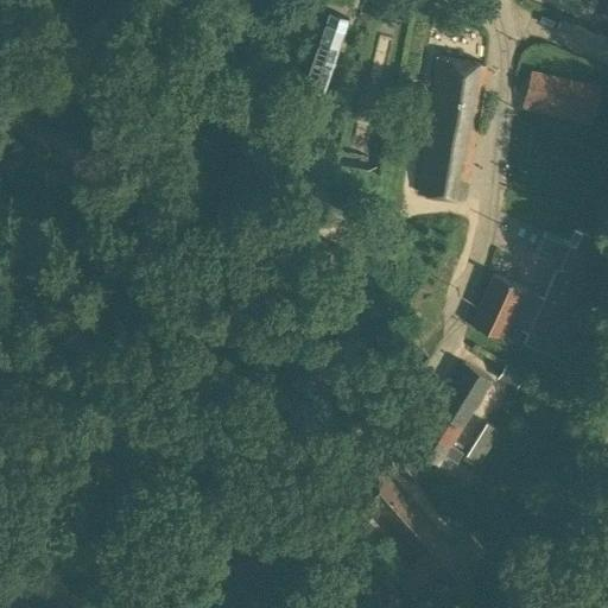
[(323,26),(318,40),(339,48),(343,33),(348,18),(328,12),(323,26)]
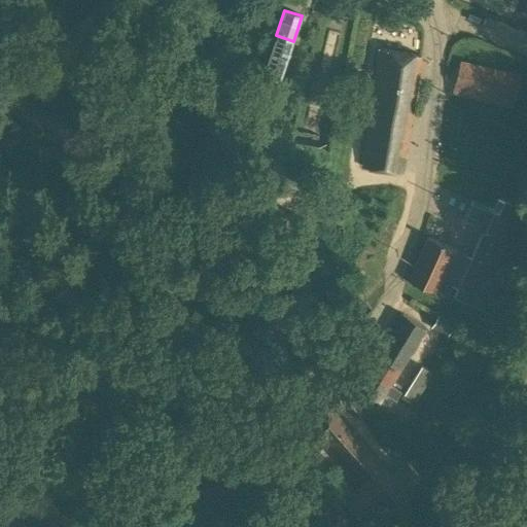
[(260,79),(278,85),(293,41),(276,35),(260,79)]
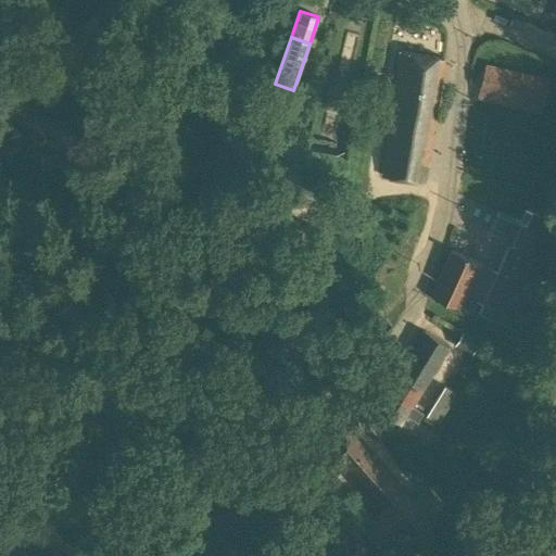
[(417,182),(425,184),(428,166),(427,166),(444,59),(439,58),(439,55),(408,51),(407,52),(397,51),(383,155),(382,155),(380,176),(388,177),(388,179),(417,184),(417,182)]
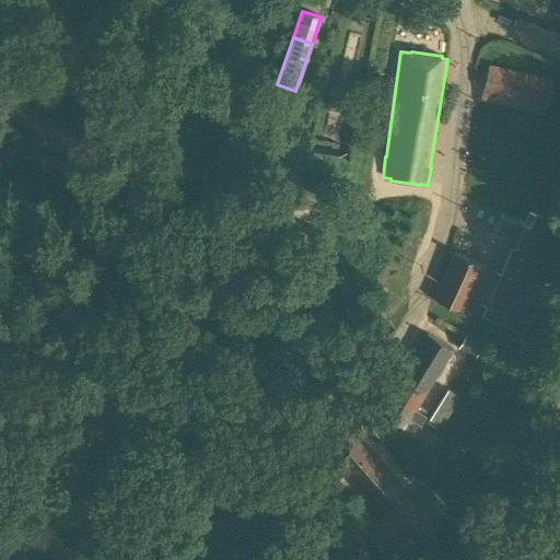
[(552,78),(489,63),(481,98),(545,113),(552,78)]
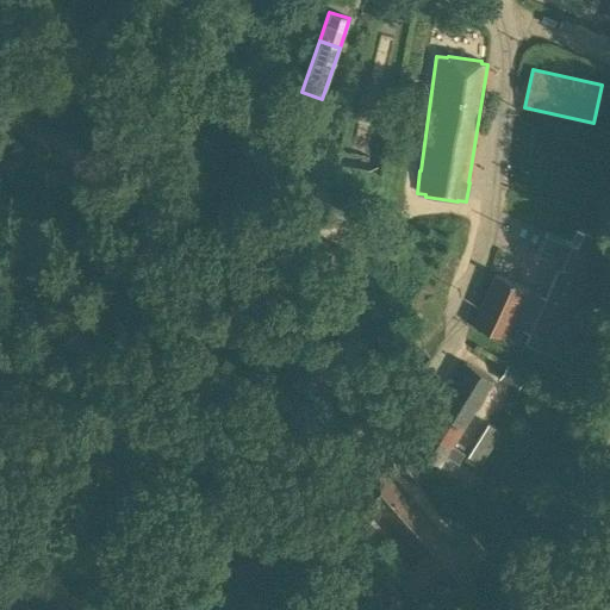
[(546,298),(493,274),(471,324),(517,346),(523,332),(529,335),(524,346),(578,369),(609,296),(609,244),(576,230),(570,243),(545,232),(534,259),(558,269),(546,298)]
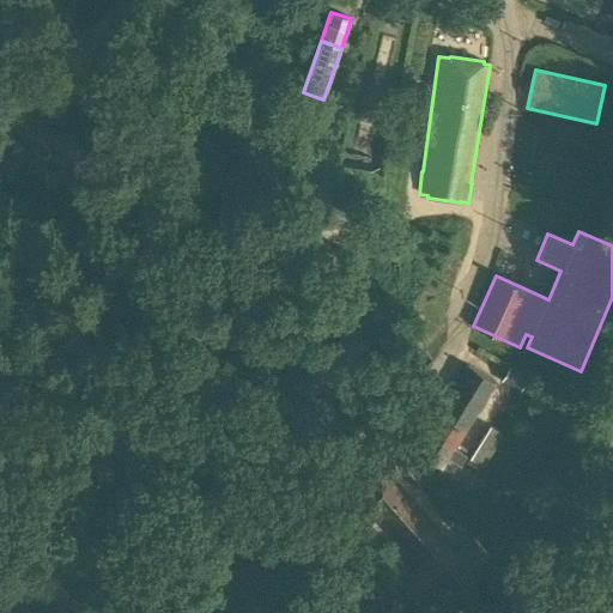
[(413,450),(425,457),(442,468),(448,459),(460,466),(466,455),(455,448),(496,381),(466,363),(413,450)]
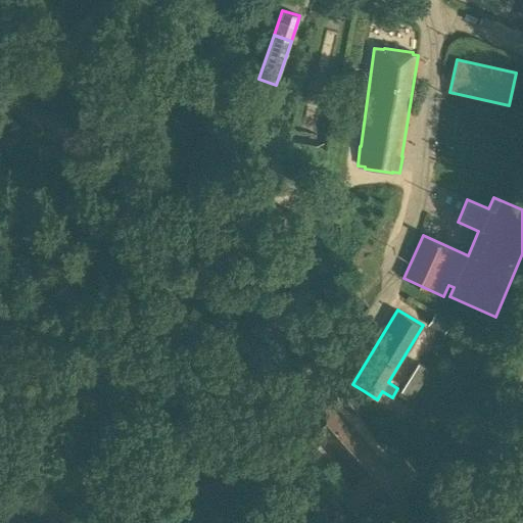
[(434,312),(428,324),(443,332),(449,320),(434,312)]
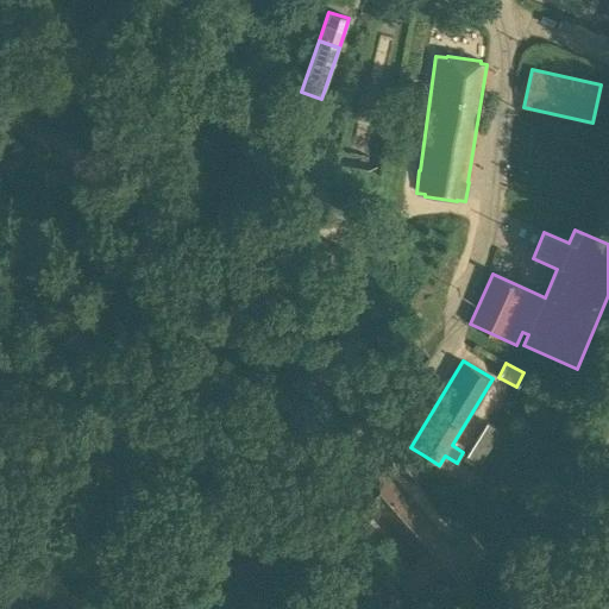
[(349,429),(359,440),(369,432),(358,421),(349,429)]
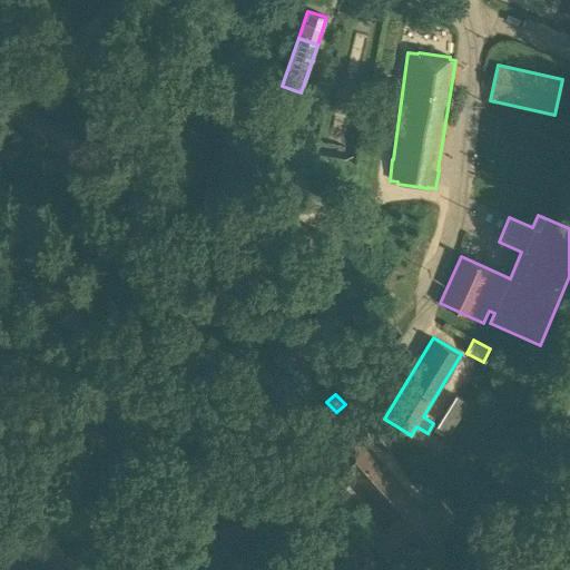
[(454,394),(435,425),(449,434),(468,403),(454,394)]
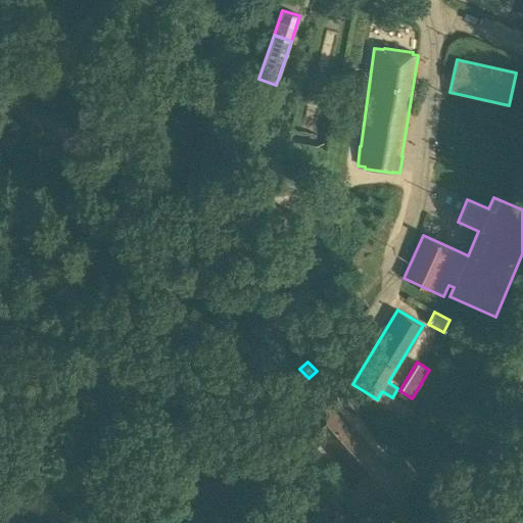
[(344,387),(286,438),(314,471),(316,469),(339,495),(355,516),(378,495),(385,505),(401,489),(402,490),(418,473),(400,456),(387,468),(336,410),(342,405),(352,416),(363,407),(344,387)]
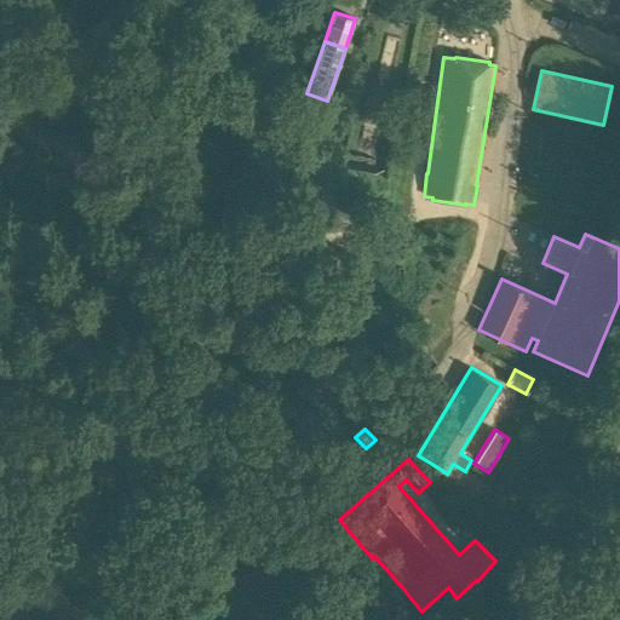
[(495,477),(489,488),(504,497),(510,486),(495,477)]
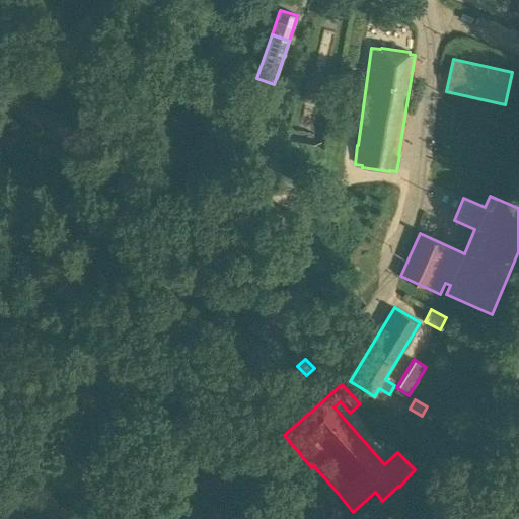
[(255,455),(246,458),(249,465),(258,462),(255,455)]
